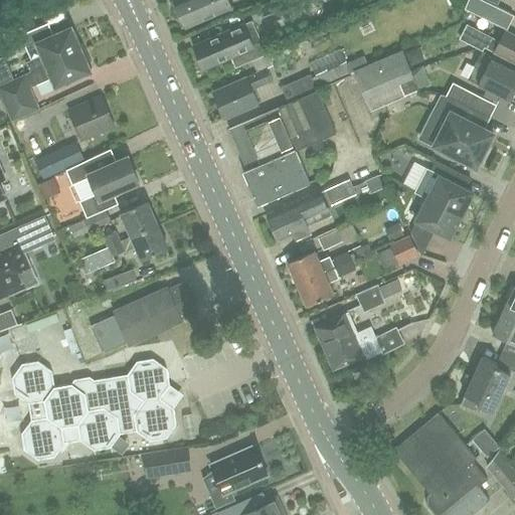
[(186,28),(232,8),(228,0),(178,0),(175,2),(186,28)]
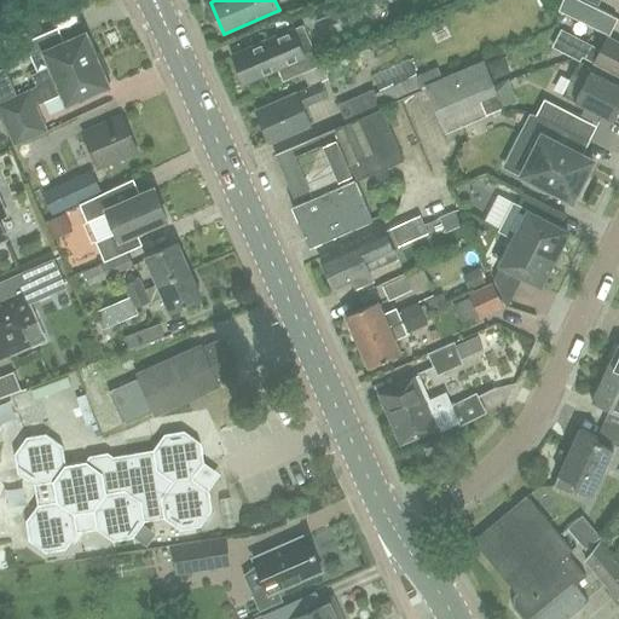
[(389,0),(331,0),(312,9),(322,30),(369,10),(366,5),(380,0),(381,4),(389,0)]
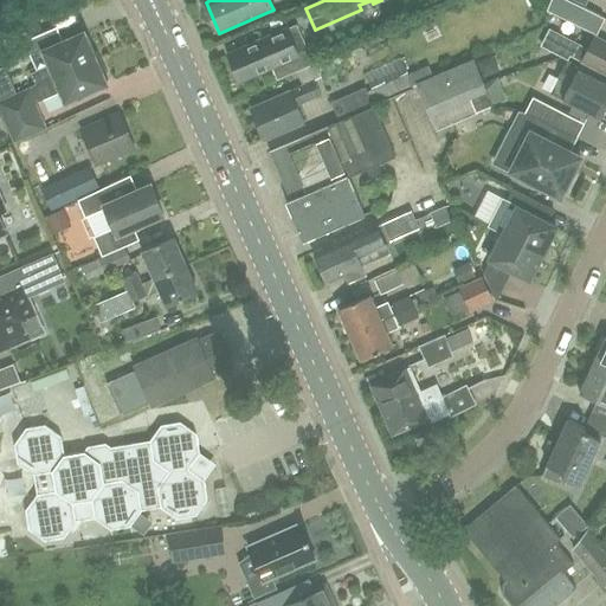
[(563,0),(552,0),(548,10),(598,33),(605,19),(563,0)]
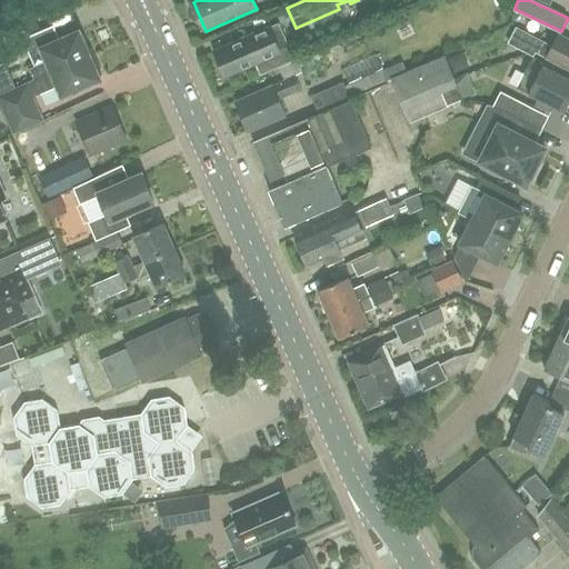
[(278,68),(296,60),(296,59),(295,60),(279,23),(266,29),(267,31),(247,40),(246,38),(215,51),(225,77),(255,65),(260,76),(278,68)]
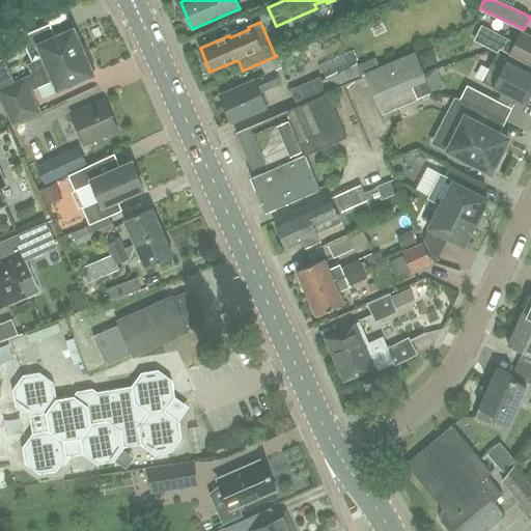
[(27,65),(31,76),(86,51),(75,26),(36,44),(43,58),(27,65)]
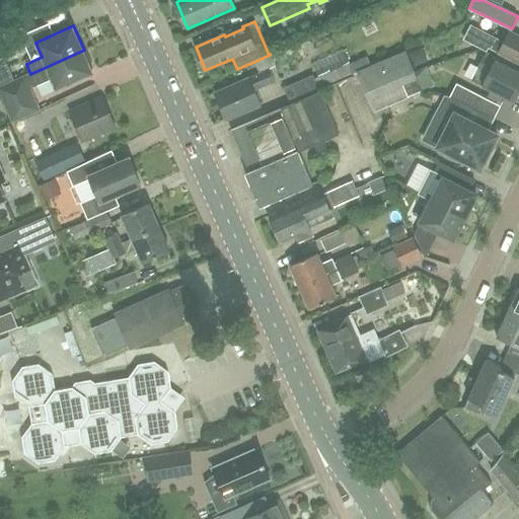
[(503,43),(471,26),(464,41),(486,52),(487,49),(518,65),(518,36),(509,31),(503,43)]
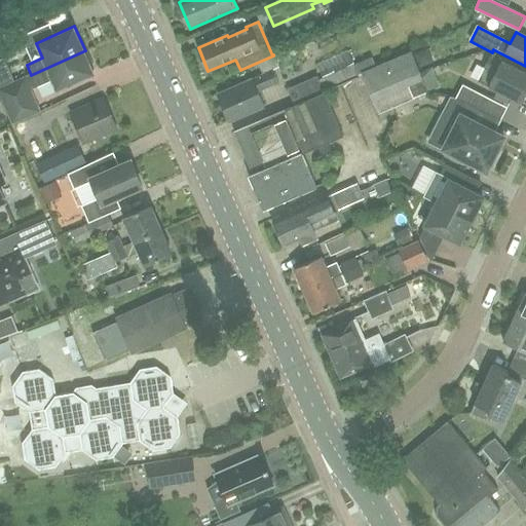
[(10,54),(32,45),(28,34),(5,43),(10,54)]
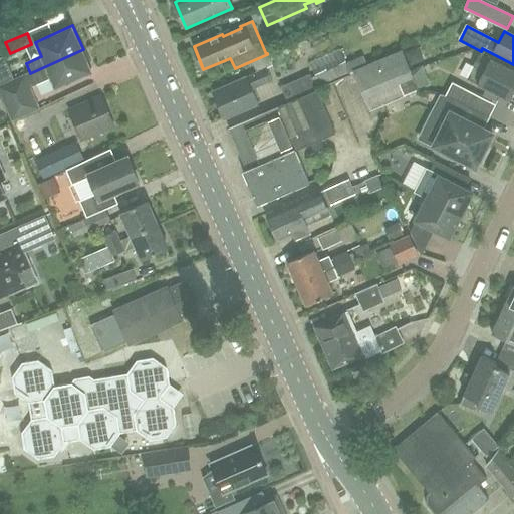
[(83,49),(30,73),(0,85),(0,92),(13,121),(40,109),(31,87),(51,79),(55,89),(92,72),(83,49)]
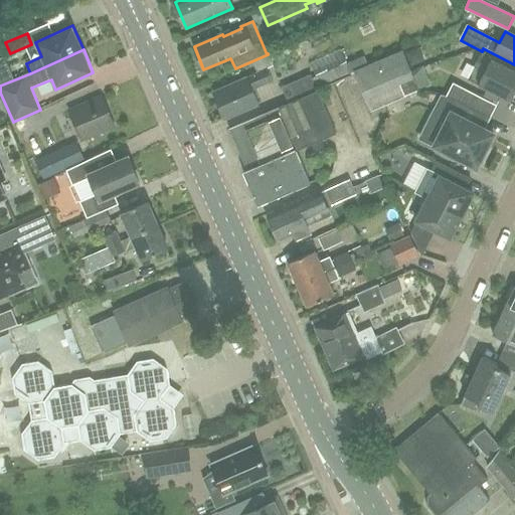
[(402,50),(368,65),(354,71),(355,72),(371,112),(419,91),(411,72),(402,50)]
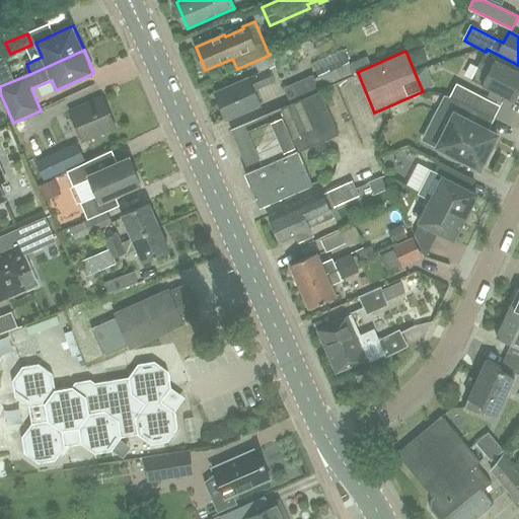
[(270,55),(253,62),(260,74),(215,92),(226,120),(261,105),(254,91),(275,82),(270,69),(275,67),(270,55)]
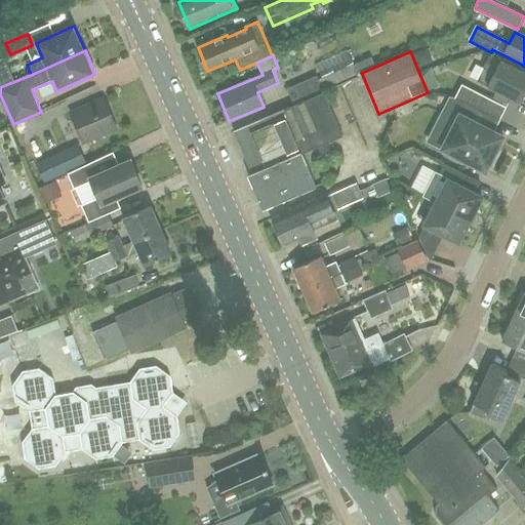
[(375,67),(371,57),(353,66),(358,76),(362,74),(361,73),(375,67)]
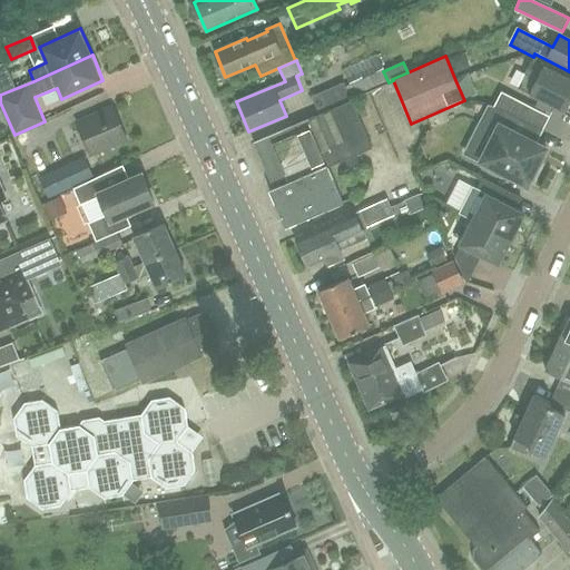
[(542,69),(529,62),(522,75),(536,81),(528,96),(538,100),(534,106),(544,110),(547,105),(563,114),(569,99),(569,80),(543,67),(542,69)]
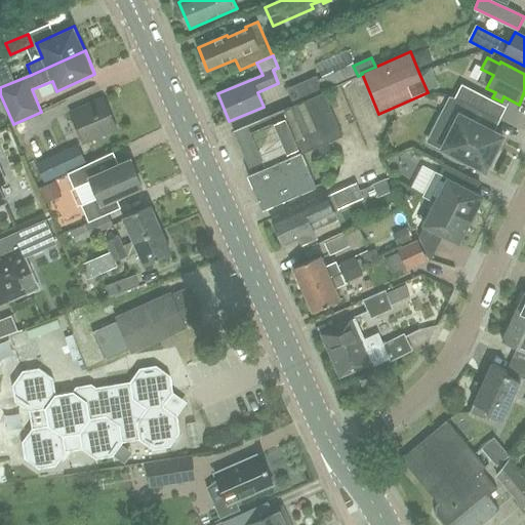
[(293,105),(323,91),(317,76),(287,89),(293,105)]
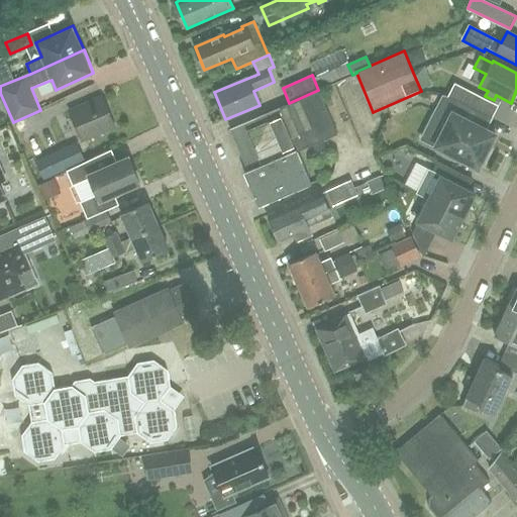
[(450,97),(474,109),(481,97),(455,84),(449,97),(450,97)]
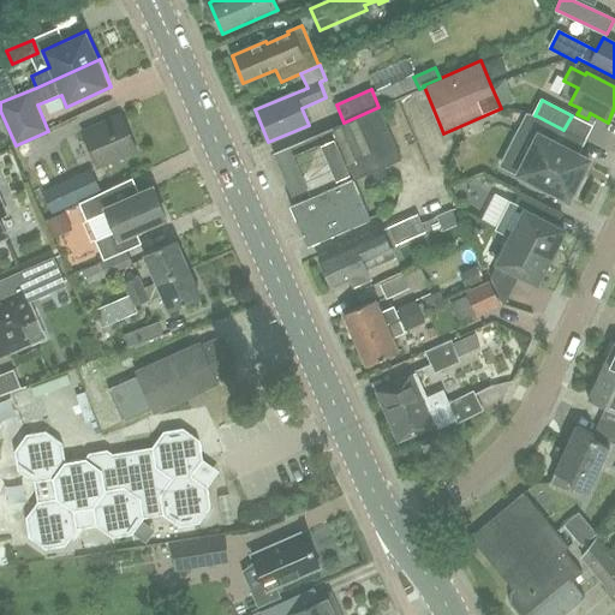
[(380,108),(273,154),(293,203),(290,206),(306,245),(369,219),(352,180),(401,160),(380,108)]
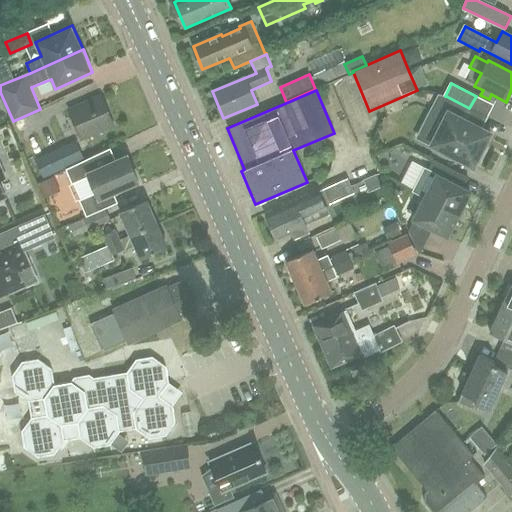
[(480,125),(484,116),(469,108),(446,96),(440,108),(448,112),(431,146),(475,169),(494,132),(480,125)]
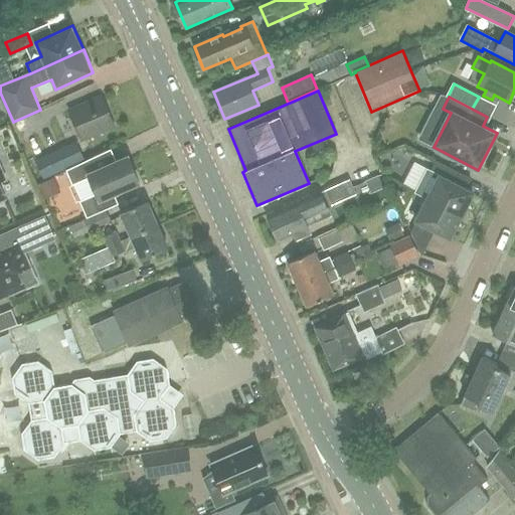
[(82,141),(115,127),(102,98),(69,112),(82,141)]
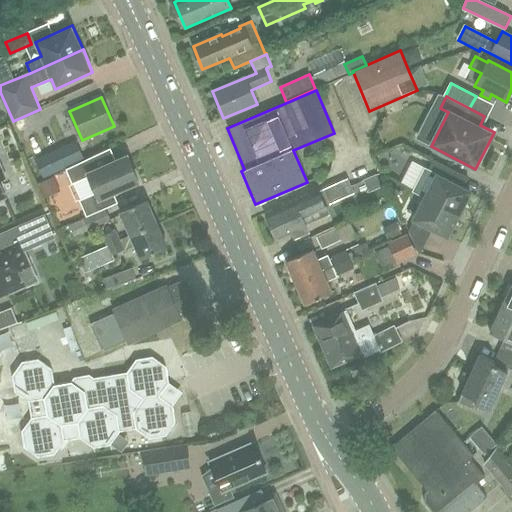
[(45,179),(68,168),(85,160),(74,139),(35,159),(45,179)]
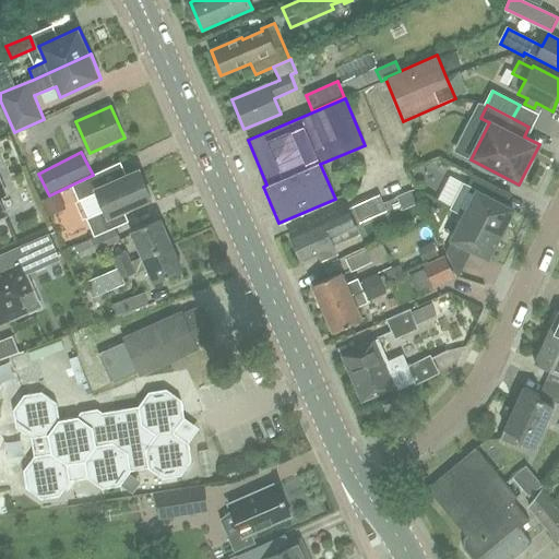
[(441,195),(453,201),(464,176),(452,170),(441,195)]
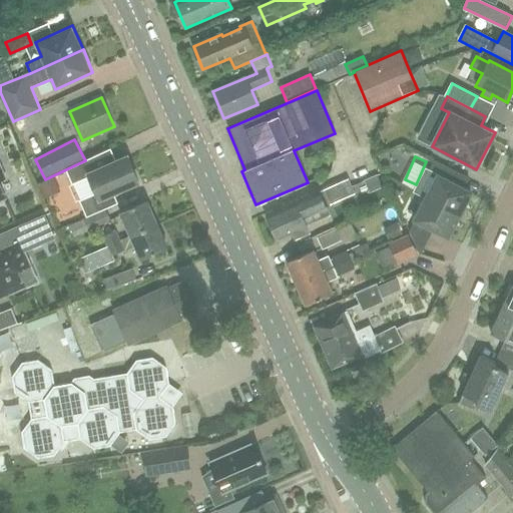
[(73,185),(78,183),(85,199),(80,201),(88,218),(118,204),(114,194),(139,183),(127,157),(98,170),(93,158),(66,169),(73,185)]
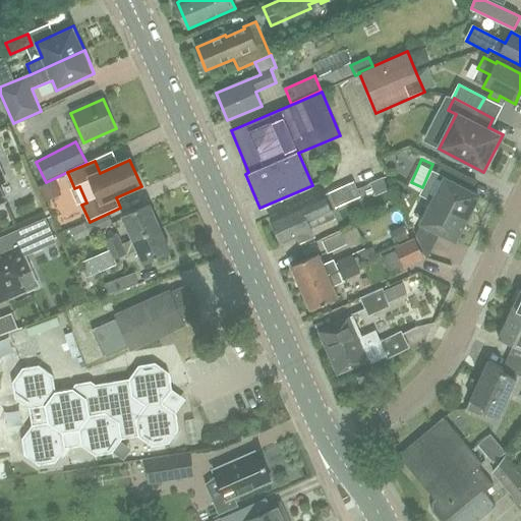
[(419,195),(466,219),(477,197),(458,187),(463,176),(441,165),(436,175),(431,173),(420,193),(419,195)]
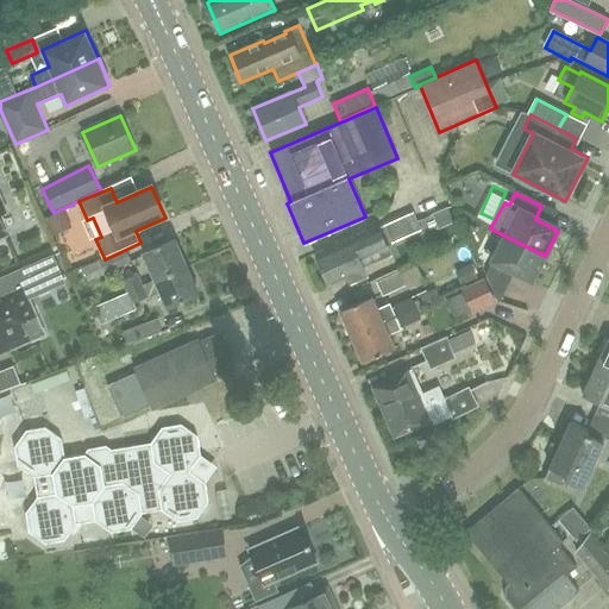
[(351,284),(368,276),(359,258),(387,246),(378,228),(315,258),(327,286),(346,276),(351,284)]
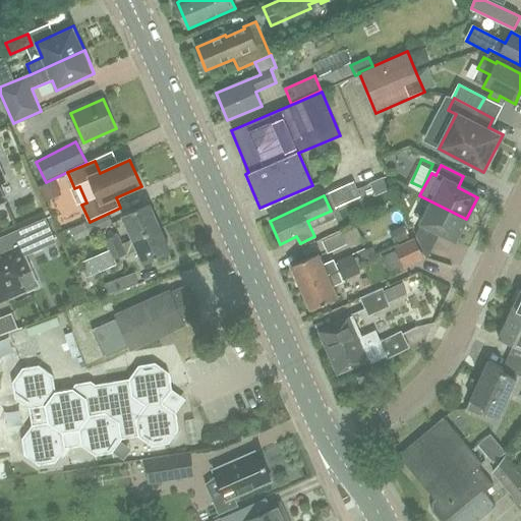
[(454,242),(466,219),(419,195),(418,196),(431,204),(420,226),(415,237),(423,254),(435,233),(454,242)]
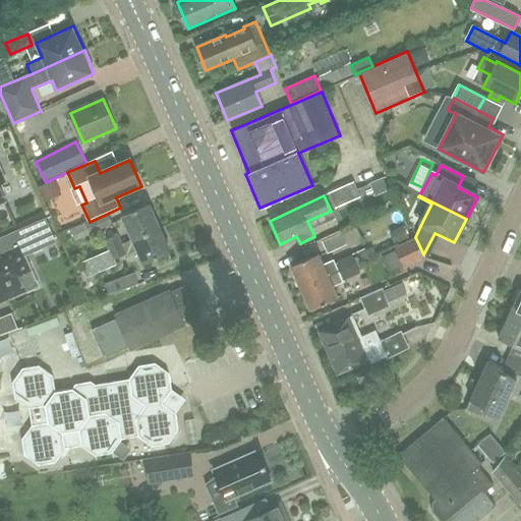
[(67,220),(78,217),(75,201),(64,204),(67,220)]
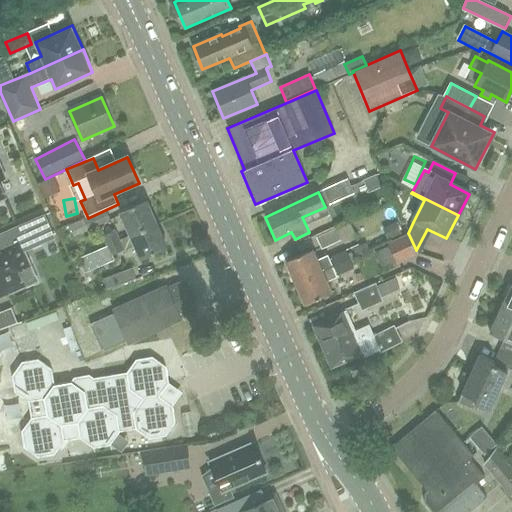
[(120,241),(157,224),(147,200),(121,212),(131,234),(120,240),(120,241)]
